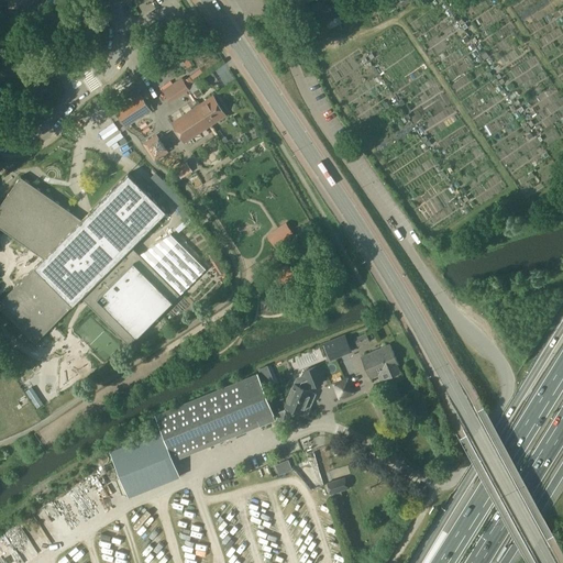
[(326,23),(340,15),(337,9),(322,17),(326,23)]
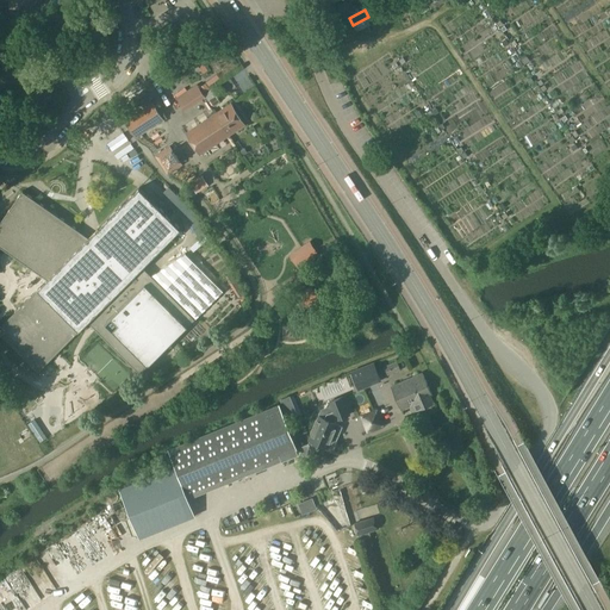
[(199,87),(204,93),(210,89),(209,88),(219,80),(217,76),(199,87)]
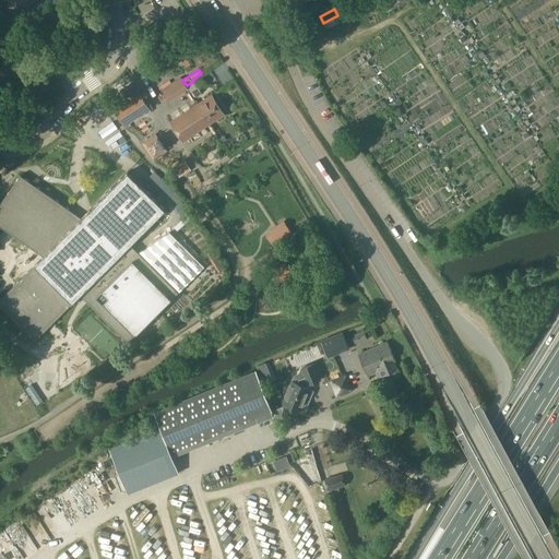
[(201,76),(192,82),(187,86),(191,93),(192,92),(195,97),(202,93),(198,88),(205,83),(201,76)]
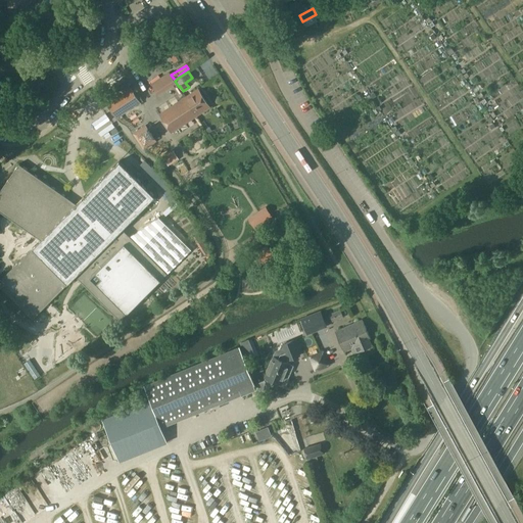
[(157,92),(175,81),(169,73),(152,84),(157,92)]
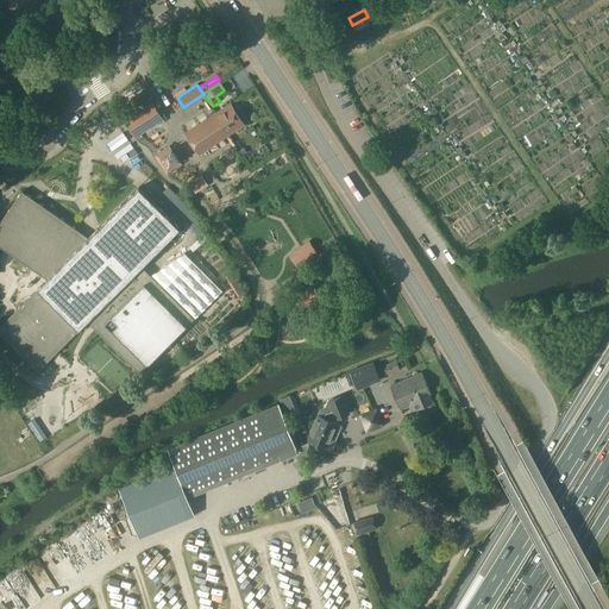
[(135,137),(137,135),(163,118),(152,104),(125,121),(135,137)]
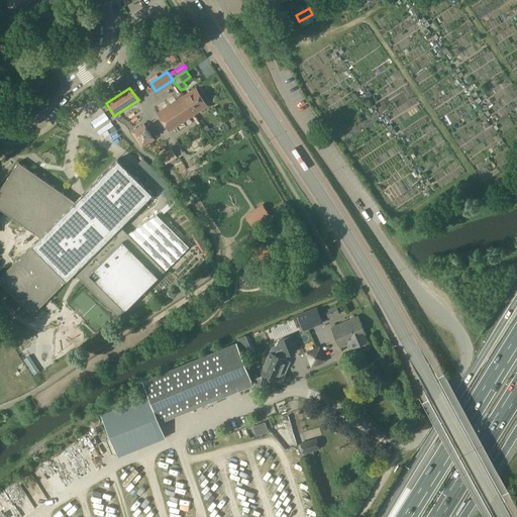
[(195,88),(182,97),(158,112),(171,130),(207,106),(195,88)]
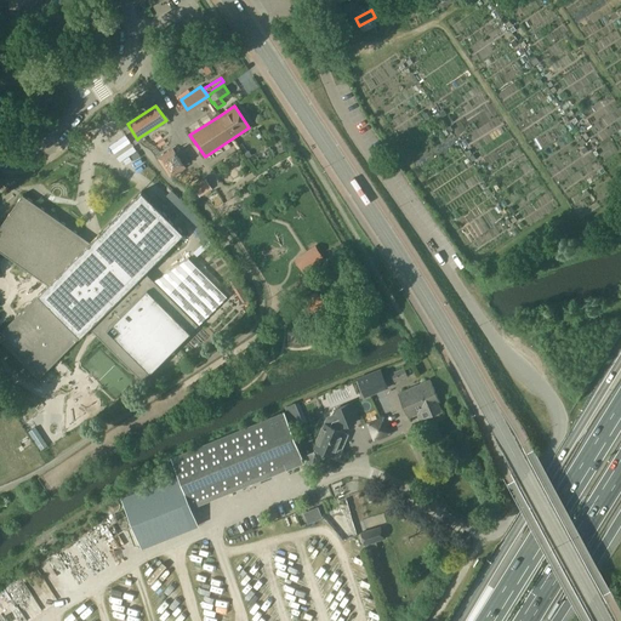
[(174,149),(159,159),(171,177),(186,167),(174,149)]
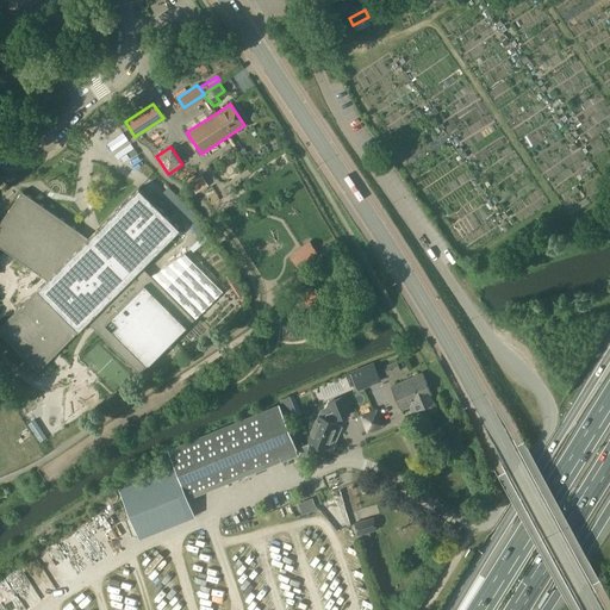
[(201,176),(191,184),(197,192),(206,186),(201,176)]
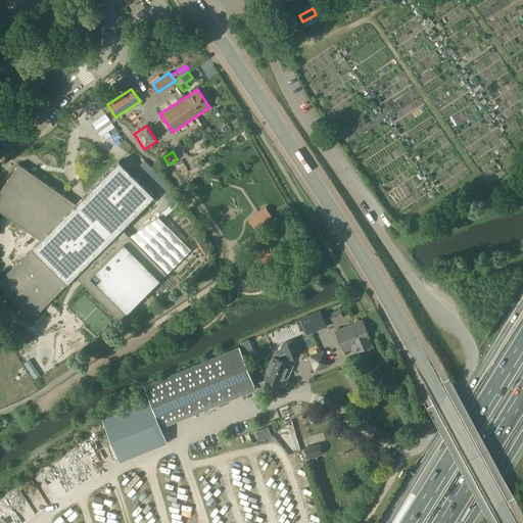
[(155,196),(120,160),(77,203),(19,163),(0,191),(0,211),(41,240),(0,280),(0,285),(33,319),(76,276),(121,321),(191,249),(159,218),(130,236),(123,229),(155,196)]
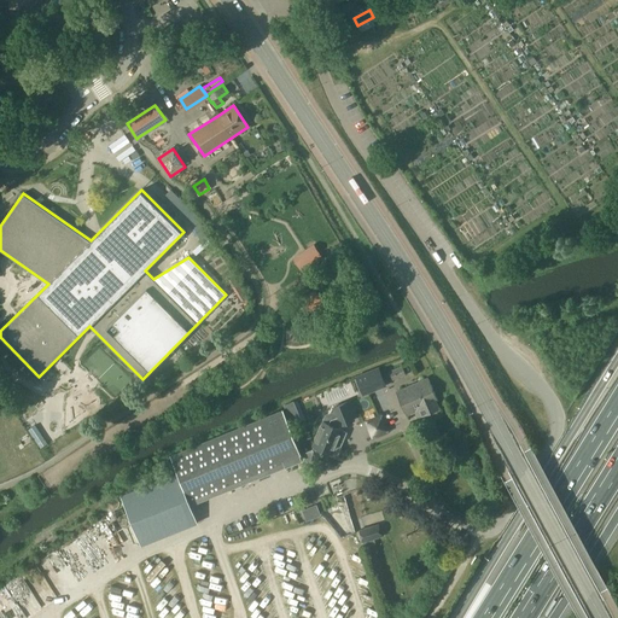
[(305,272),(326,257),(319,248),(299,261),(305,272)]
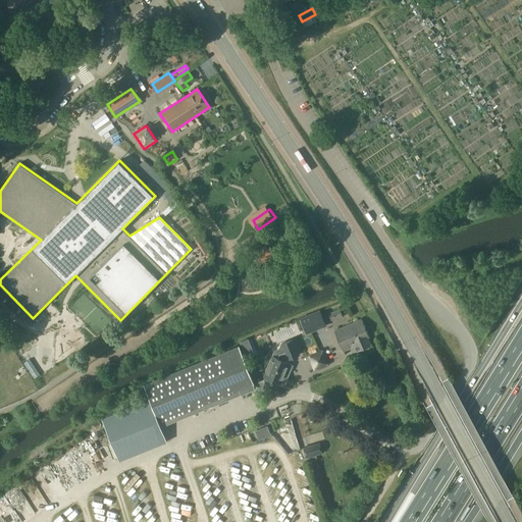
[(193,237),(204,254),(210,251),(199,232),(193,237)]
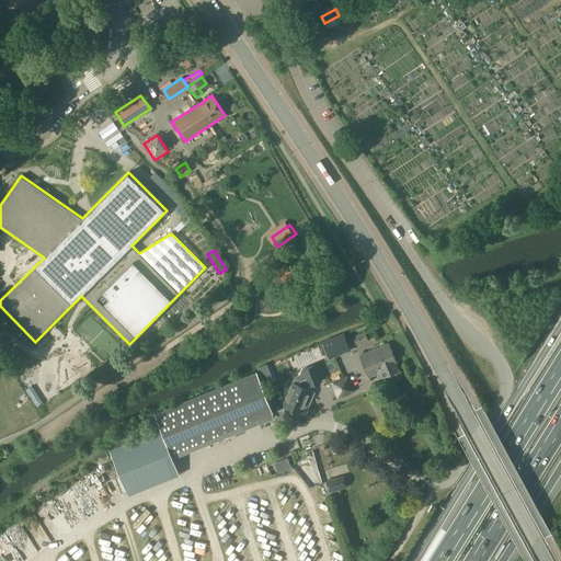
[(285,258),(276,264),(283,274),(292,268),(285,258)]
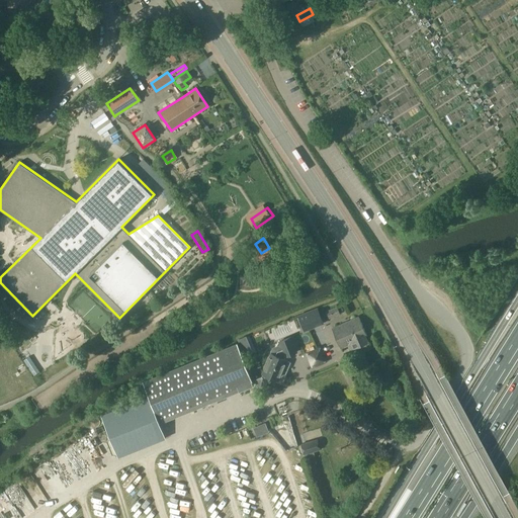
[(337,307),(327,311),(329,318),(340,314),(337,307)]
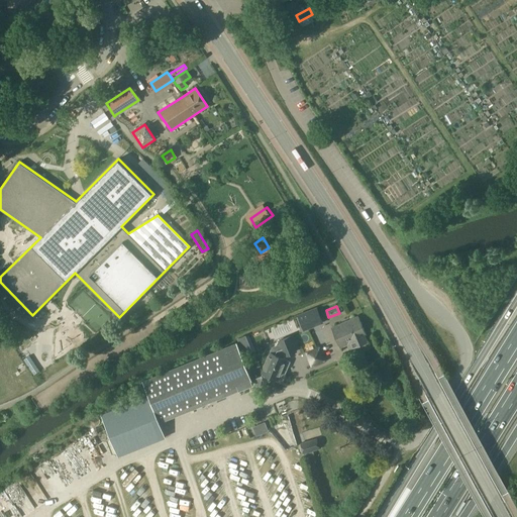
[(298,315),(304,330),(323,322),(317,307),(298,315)]
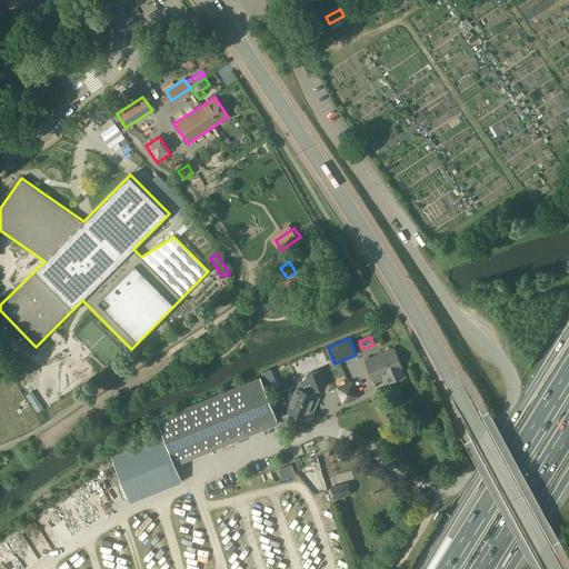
[(408,382),(403,370),(395,348),(365,360),(375,382),(382,379),(385,385),(396,380),(399,387),(408,382)]
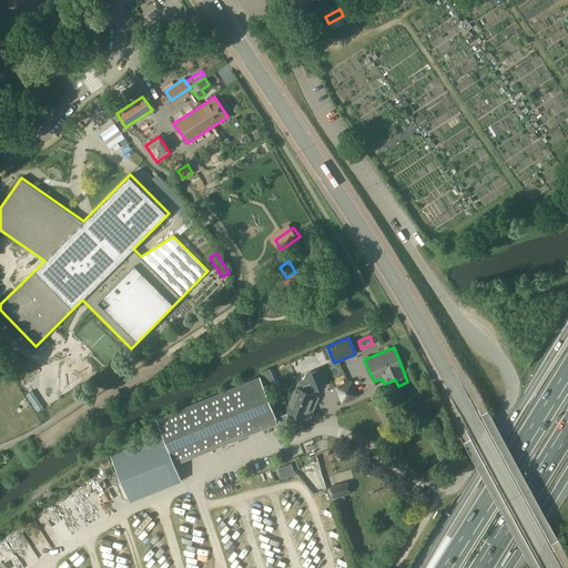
[(295,419),(297,414),(305,416),(310,418),(320,397),(314,395),(312,394),(313,391),(325,386),(318,369),(306,374),(307,377),(300,381),(286,409),(288,411),(287,413),(280,416),(283,425),(295,419)]
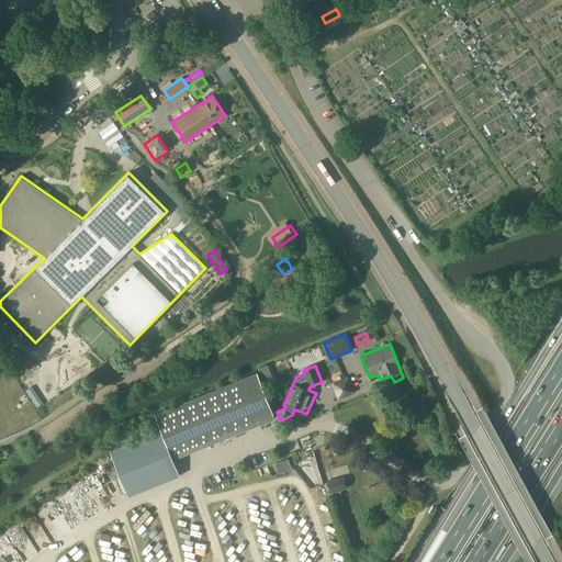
[(180,475),(173,459),(276,417),(257,372),(155,414),(161,430),(110,450),(128,496),(180,475)]
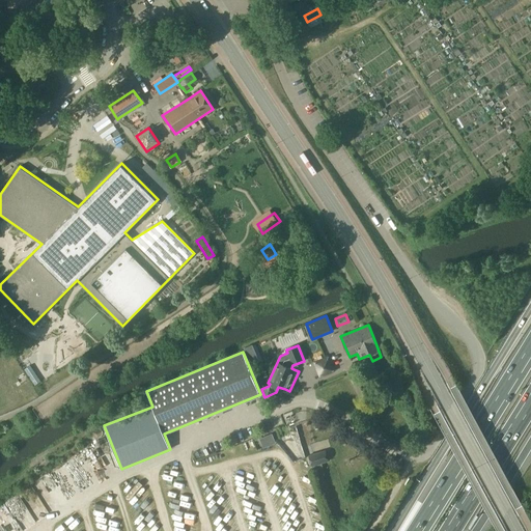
[(312,466),(329,462),(326,450),(308,455),(312,466)]
